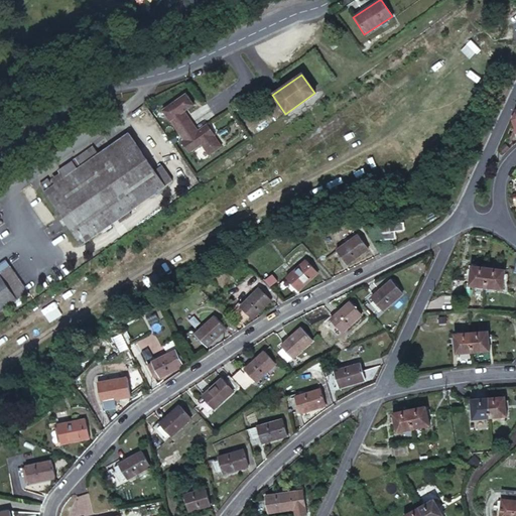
[(184,95),(161,112),(169,122),(177,134),(191,124),(182,113),(192,106),(184,95)]
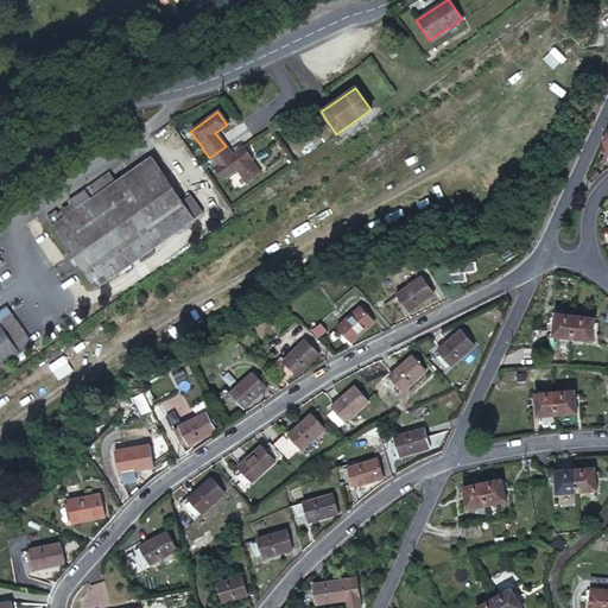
[(226,146),(209,158),(215,166),(211,169),(221,182),(236,171),(245,184),(260,173),(251,162),(252,160),(242,147),(232,156),(226,146)]
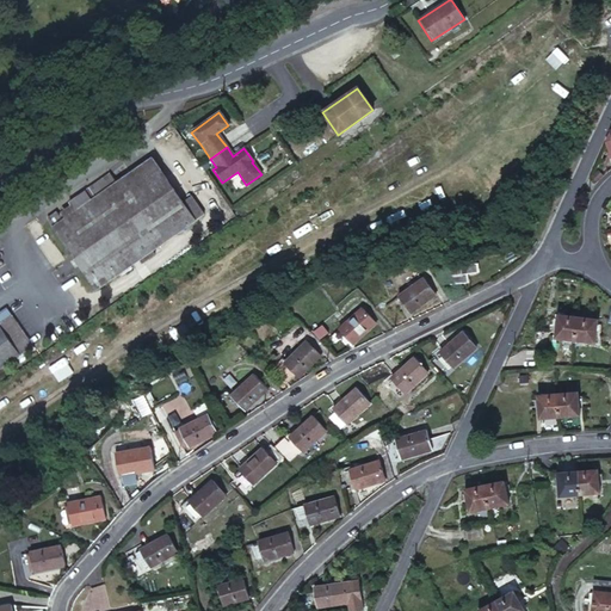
[(109,174),(67,204),(74,213),(61,222),(56,213),(45,220),(51,228),(74,260),(78,265),(96,290),(136,261),(149,252),(203,214),(190,196),(181,202),(150,159),(115,184),(109,174)]
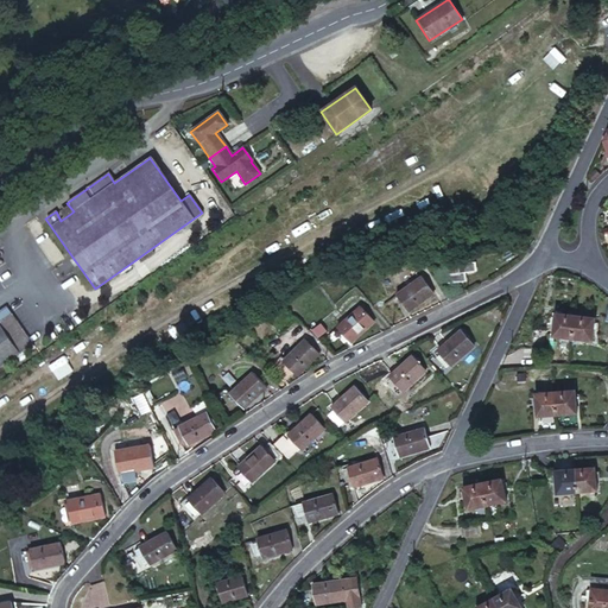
[(149,251),(135,260),(138,264),(151,254),(149,251)]
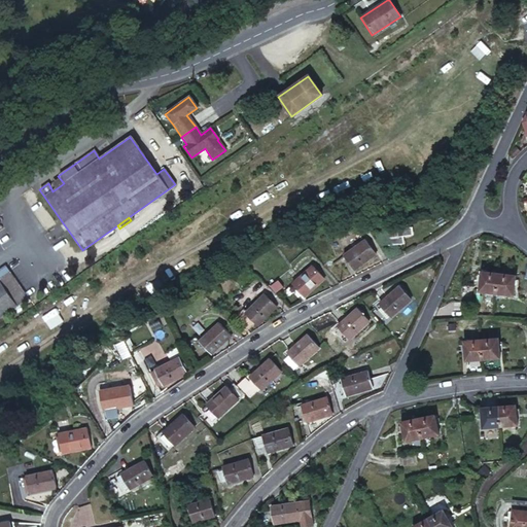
[(361,241),(342,256),(354,270),(373,254),(361,241)]
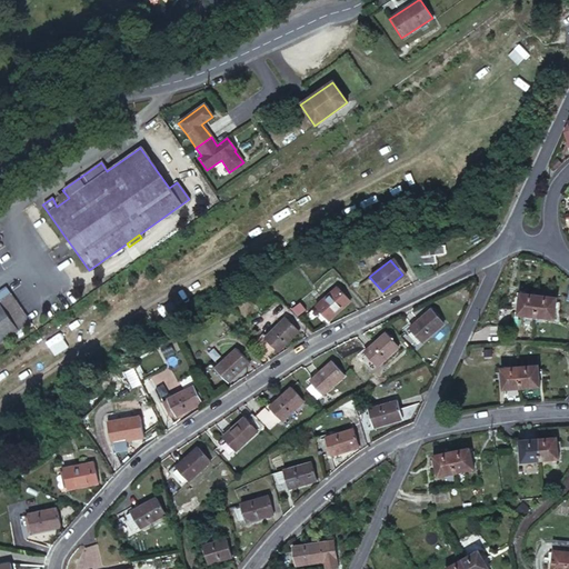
[(339,287),(316,305),(328,319),(351,300),(339,287)]
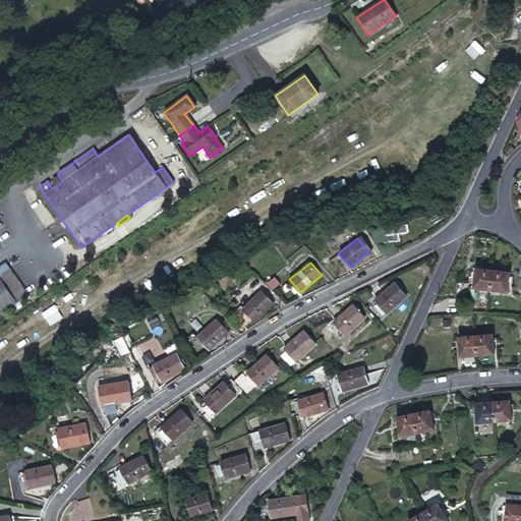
[(5,264),(0,267),(0,275),(9,270),(5,264)]
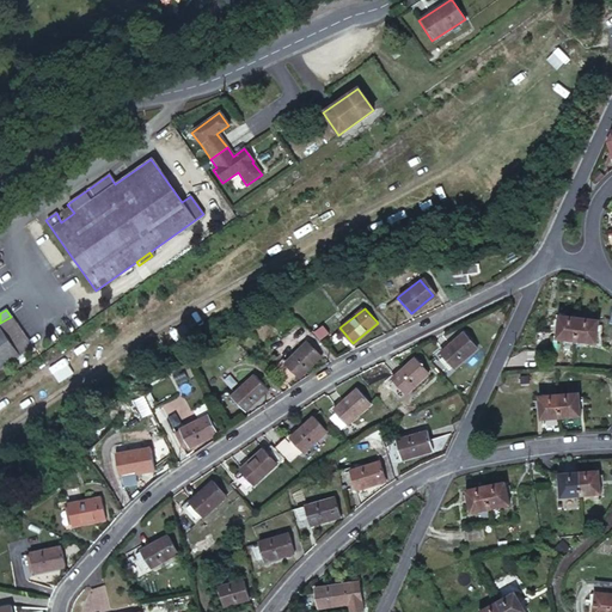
[(555,336),(575,338),(579,317),(557,314),(555,336)]
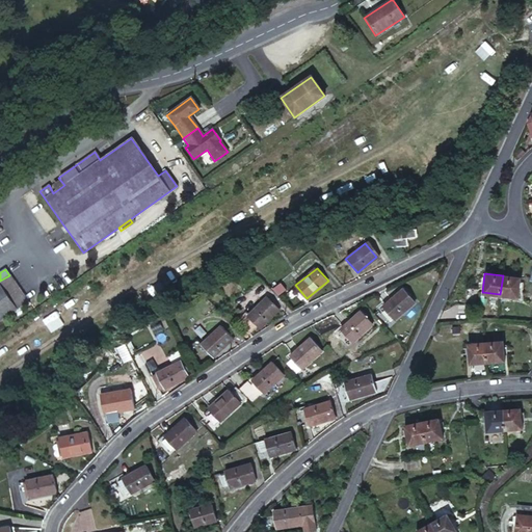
[(0,286),(16,310),(28,301),(9,274),(9,275),(0,281),(0,286)]
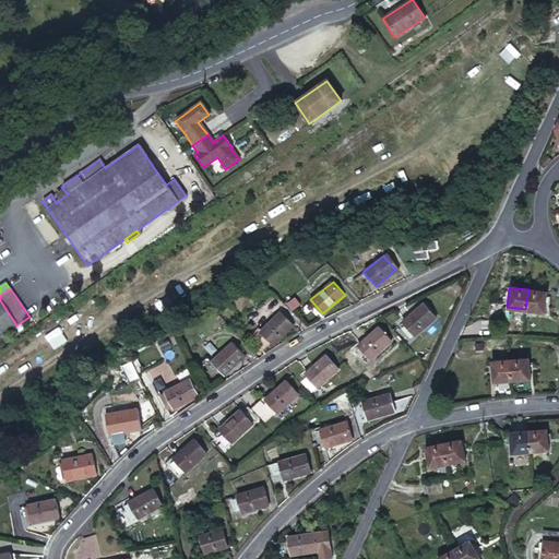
[(525,309),(543,312),(546,292),(528,289),(525,309)]
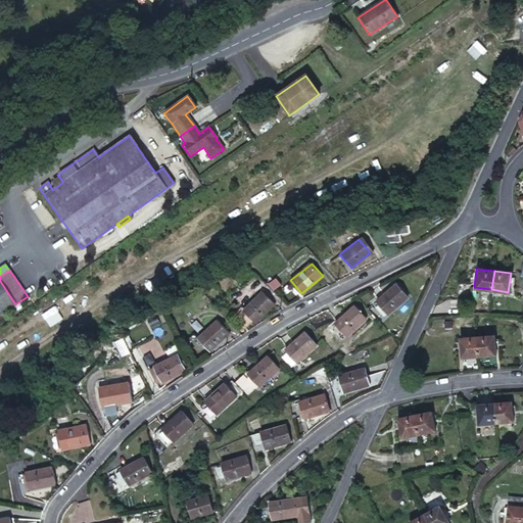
[(0,281),(0,315),(15,304),(0,281)]
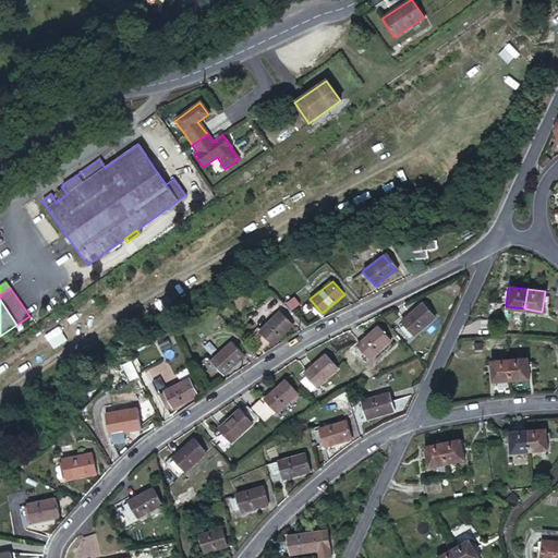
[(424,303),(403,320),(415,336),(437,317),(424,303)]
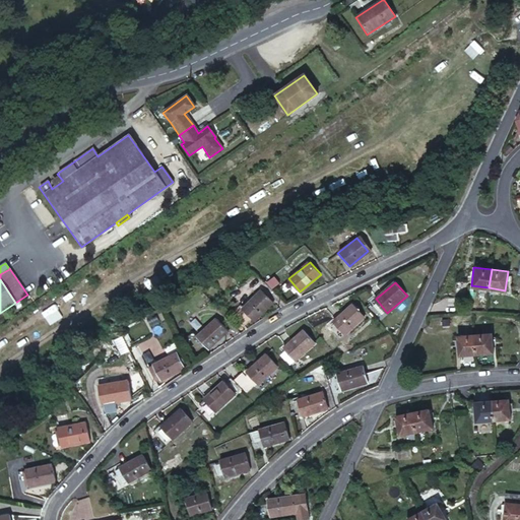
[(264,288),(244,306),(255,319),(274,303),(264,288)]
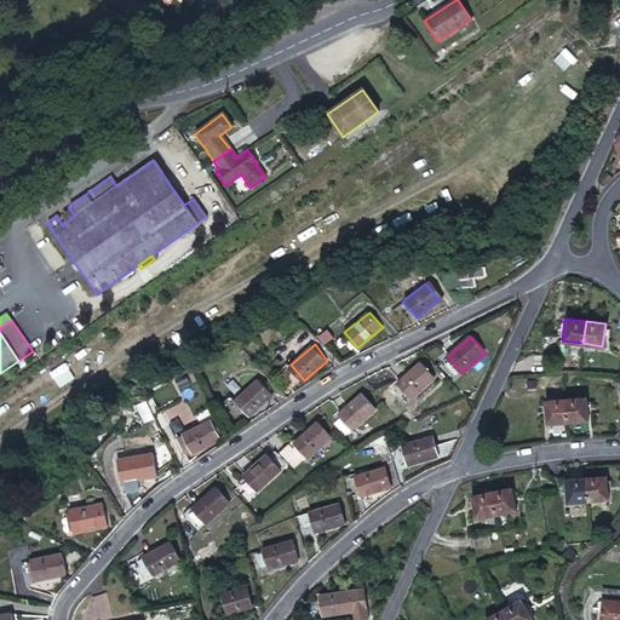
[(422,362),(397,383),(412,400),(436,379),(422,362)]
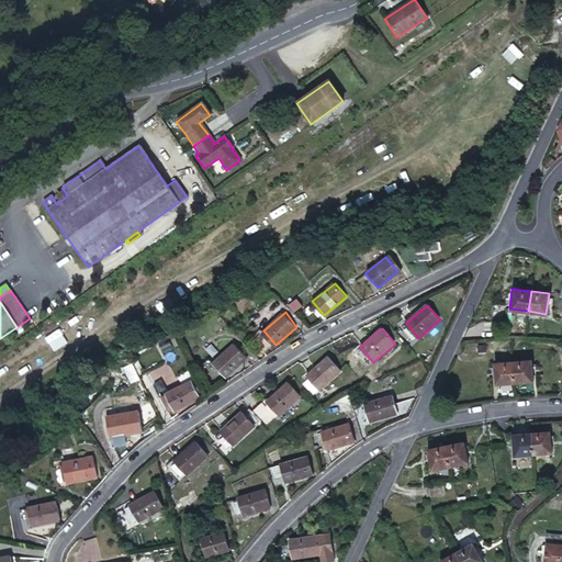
[(235,344),(212,362),(225,378),(247,359),(235,344)]
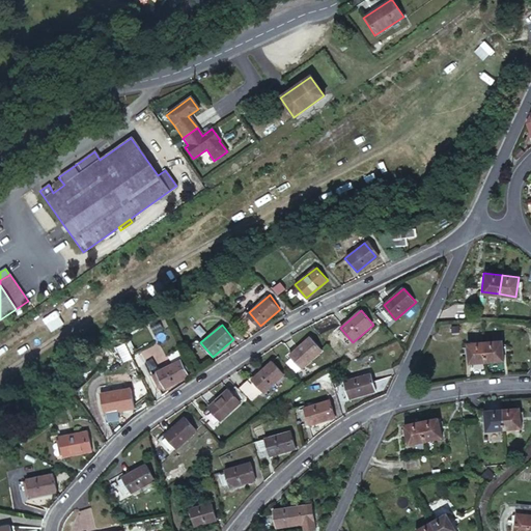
[(492,333),(483,333),(483,335),(483,343),(502,342),(501,334),(492,335),(492,333)]
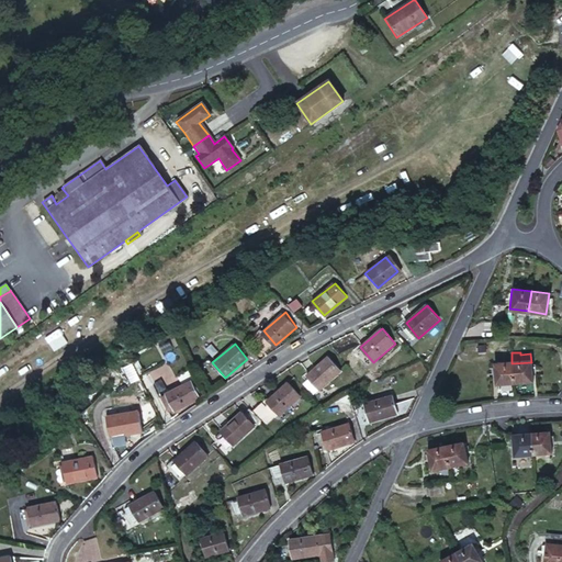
[(497,355),(498,364),(512,363),(512,355),(497,355)]
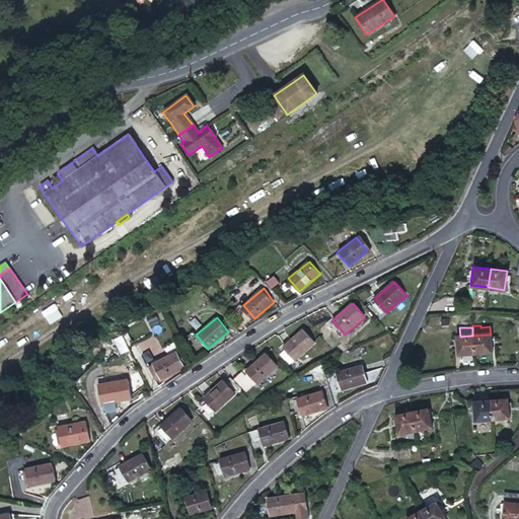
[(303,329),(283,347),(294,361),(315,344),(303,329)]
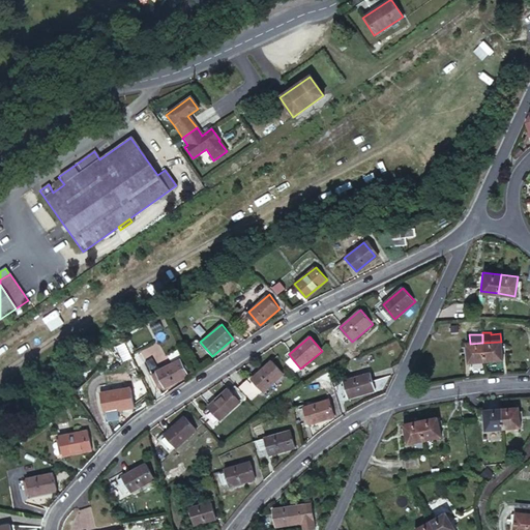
[(154,354),(158,360),(166,357),(158,342),(140,351),(144,359),(154,354)]
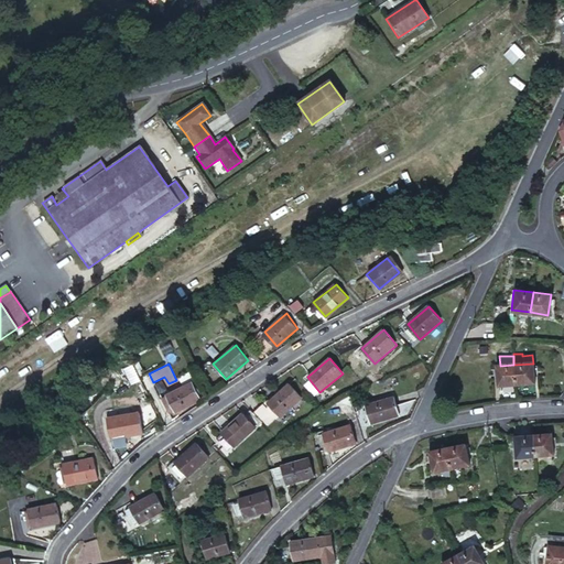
[(533,364),(513,365),(514,380),(516,386),(534,384),(533,364)]
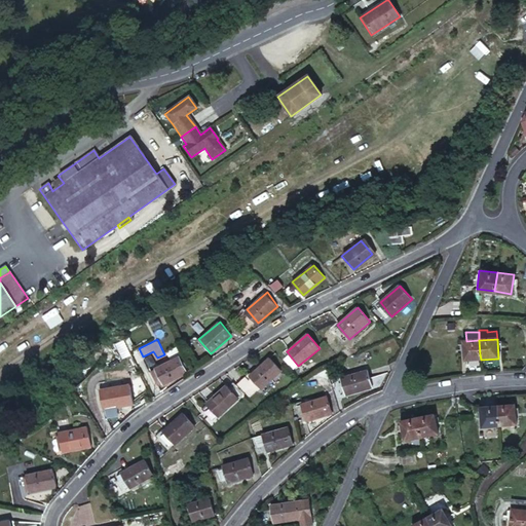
[(479,340),(466,341),(461,341),(462,361),(481,360),(480,354),(479,340)]
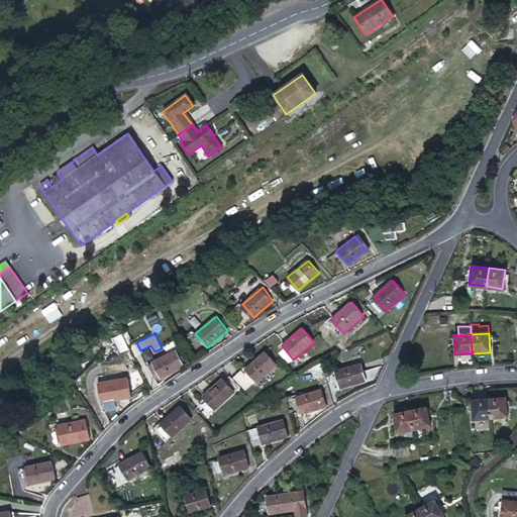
[(174,349),(150,363),(160,377),(182,363),(174,349)]
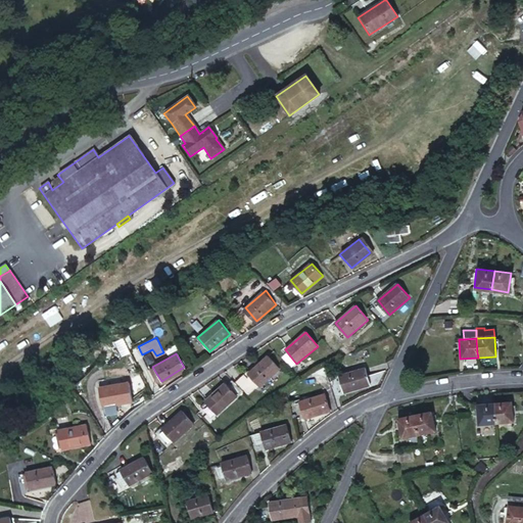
[(269,357),(248,373),(259,386),(279,371),(269,357)]
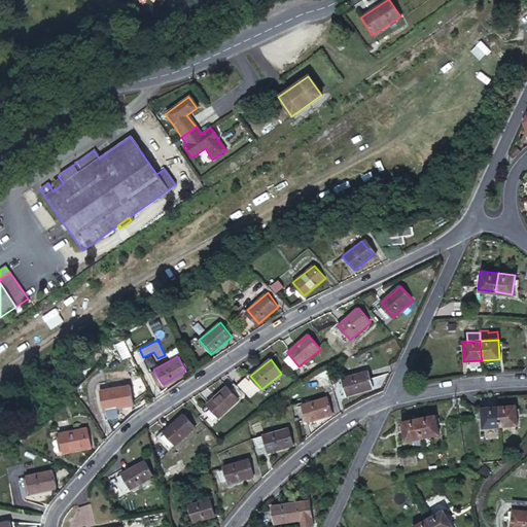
[(367,373),(341,381),(346,396),(373,389),(367,373)]
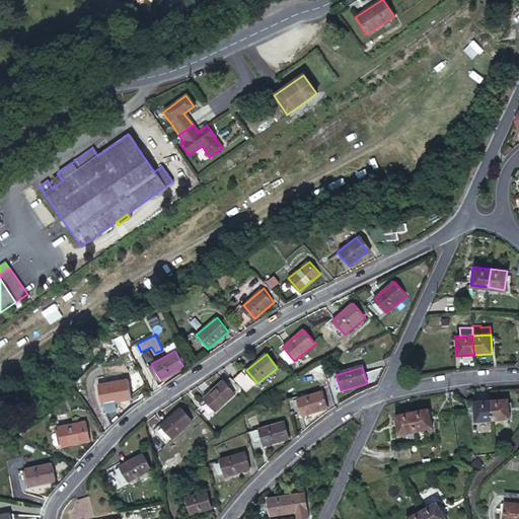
[(128,380),(100,385),(103,403),(131,398),(128,380)]
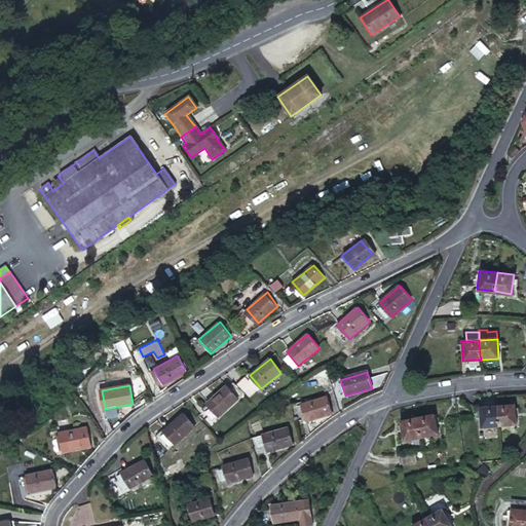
[(226,386),(204,403),(217,417),(237,401),(226,386)]
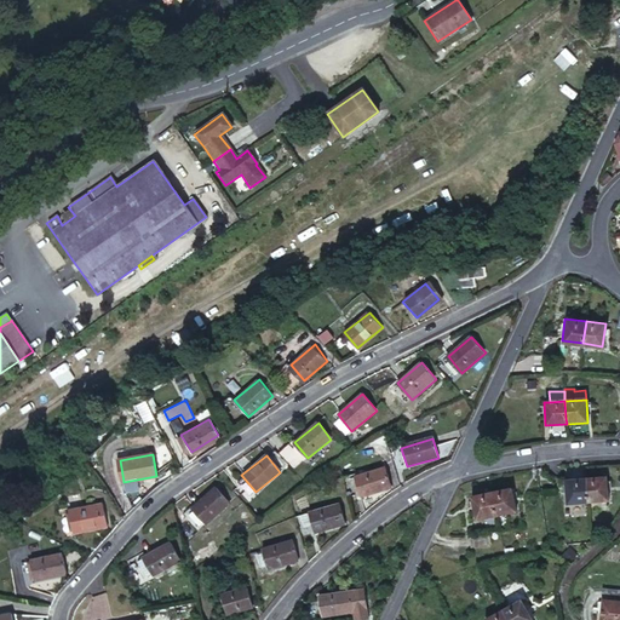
[(386,471),(356,478),(361,498),(391,488),(386,471)]
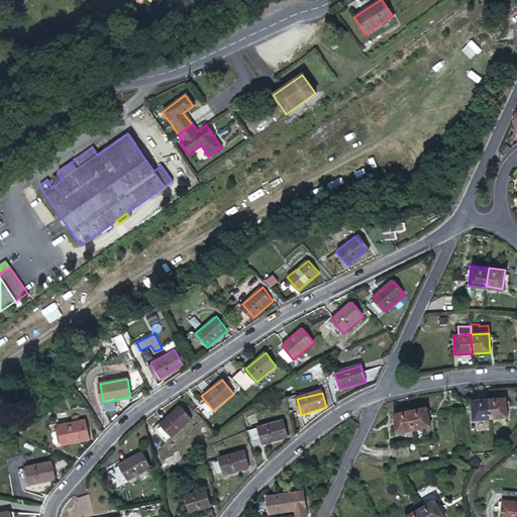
[(473,418),(492,417),(490,398),(471,400),(473,418)]
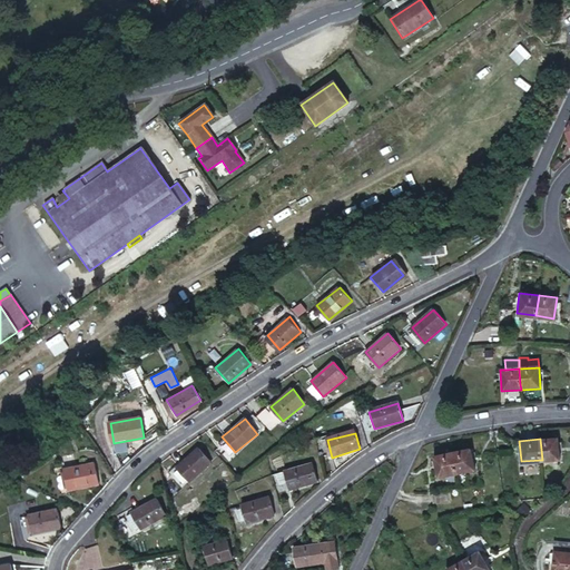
[(542,460),(559,459),(557,439),(540,439),(542,460)]
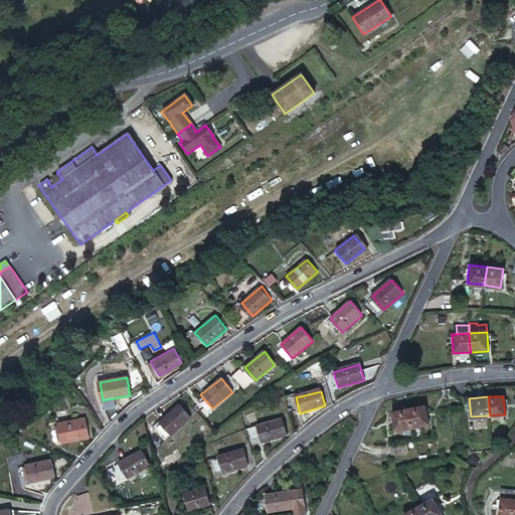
[(179,405),(158,421),(169,437),(190,419),(179,405)]
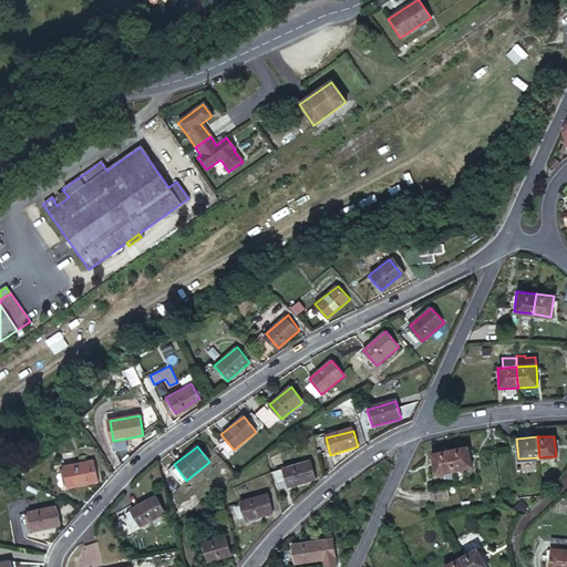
[(453,472),(473,467),(467,446),(449,451),(453,472)]
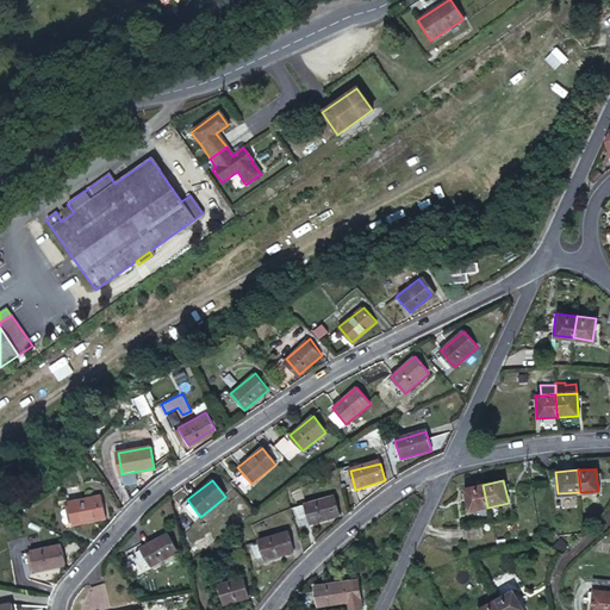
[(468,511),(487,508),(483,485),(464,489),(468,511)]
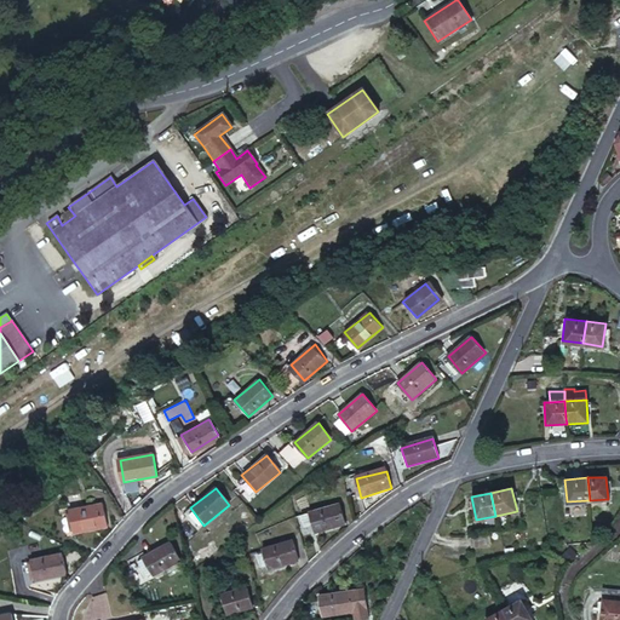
[(104,503),(72,510),(75,530),(108,523),(104,503)]
